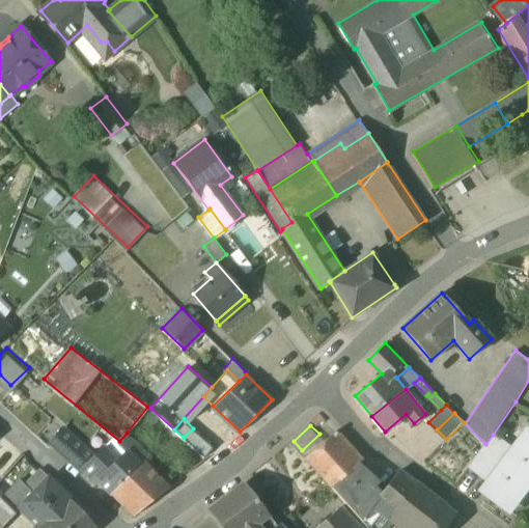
[(52,442),(82,469),(94,455),(64,428),(52,442)]
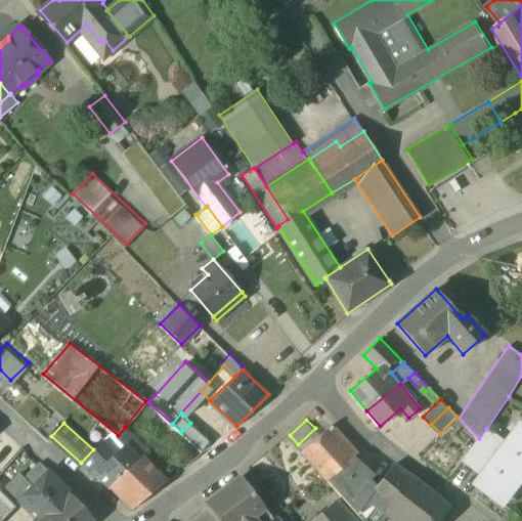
[(212,442),(190,423),(181,431),(204,452),(212,442)]
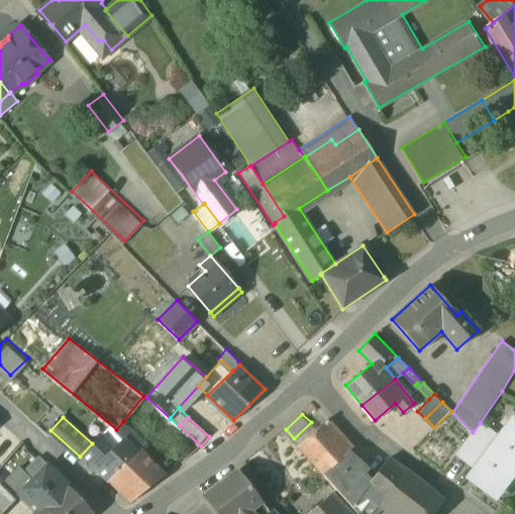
[(300,444),(325,473),(345,454),(353,447),(327,417),(300,444)]
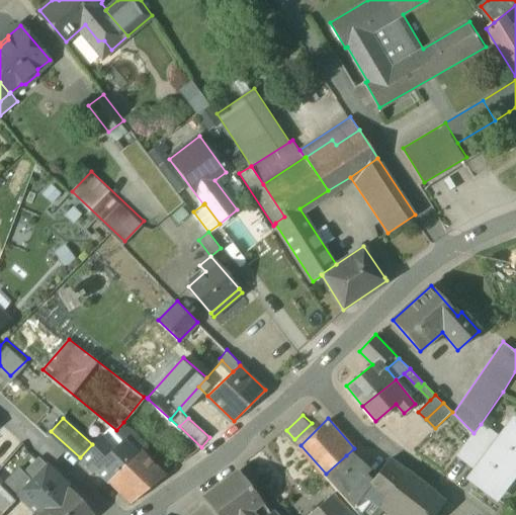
[(96,469),(108,482),(109,481),(141,450),(147,444),(123,422),(116,430),(115,431),(123,440),(115,448),(101,435),(92,444),(80,457),(94,471),(96,469)]
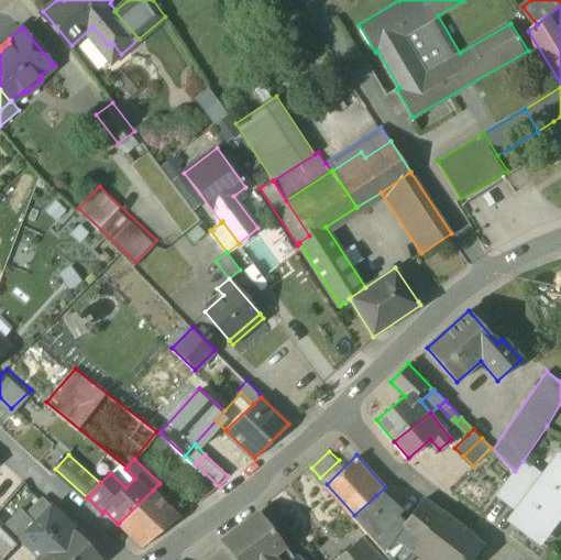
[(499,493),(520,508),(543,476),(523,461),(515,471),(499,493)]
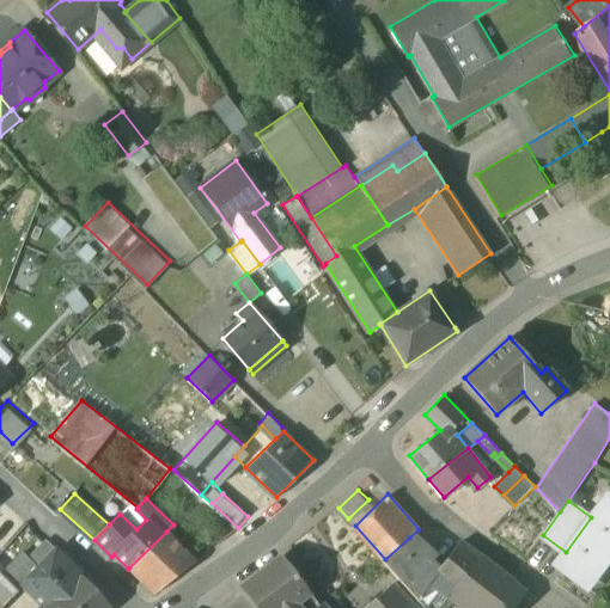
[(563,569),(581,583),(591,571),(599,578),(609,565),(609,564),(605,562),(609,556),(609,507),(603,502),(591,517),(566,552),(572,557),(563,569)]
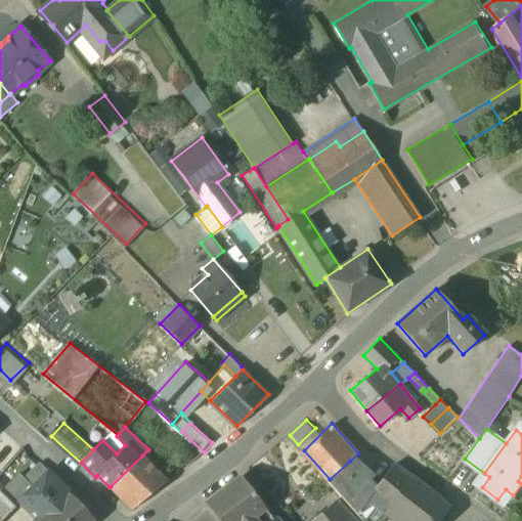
[(111,431),(102,440),(117,453),(125,445),(117,436),(111,431)]
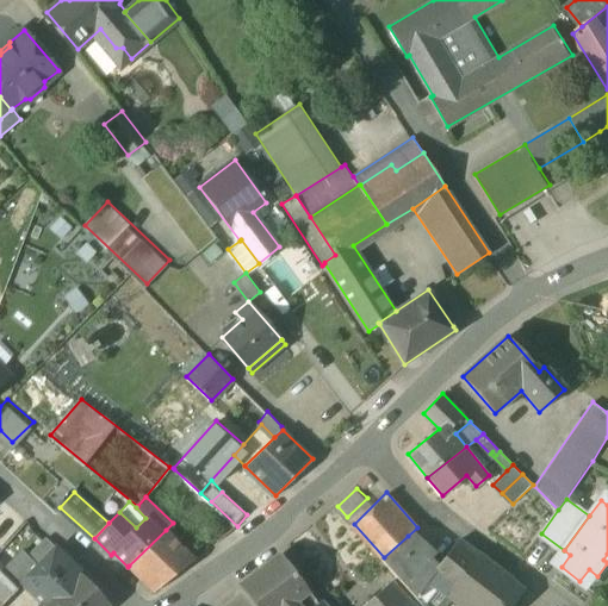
[(129,566),(155,592),(196,560),(166,530),(129,566)]
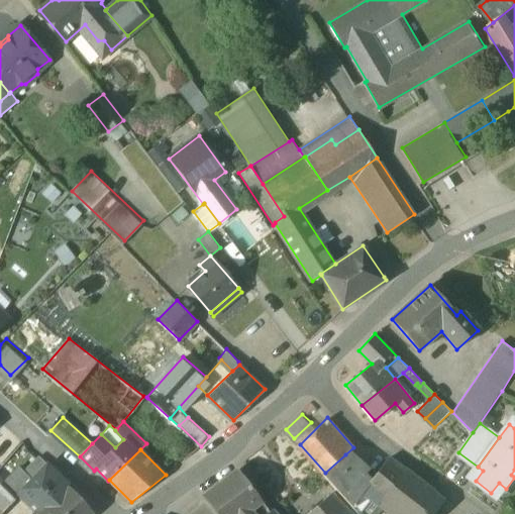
[(358,510),(372,498),(364,492),(371,482),(345,454),(325,473),(358,510)]
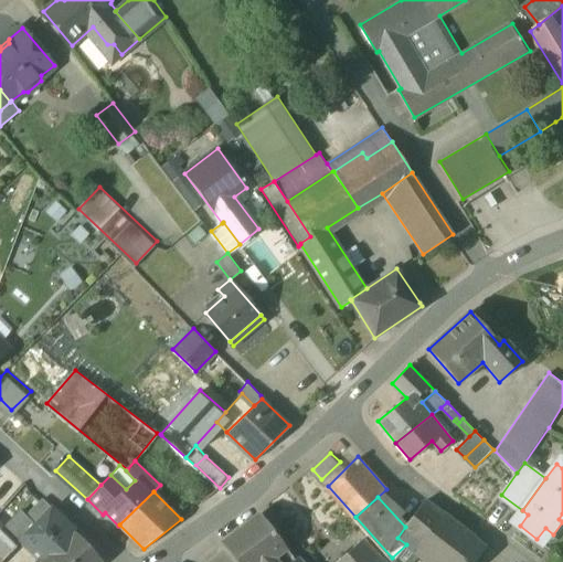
[(44,498),(14,528),(20,532),(17,538),(20,542),(21,542),(53,508),(44,498)]
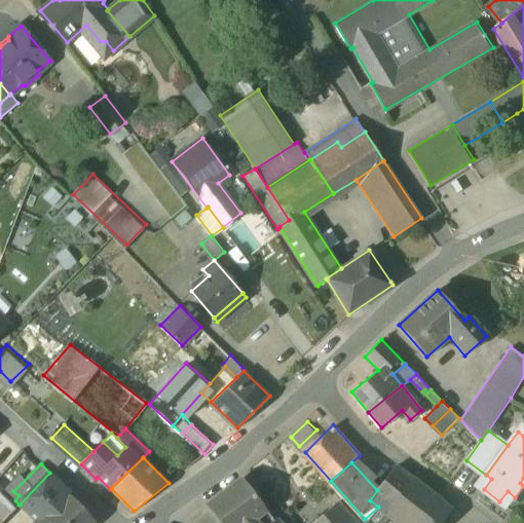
[(398,464),(377,490),(370,500),(378,507),(385,513),(413,477),(398,464)]
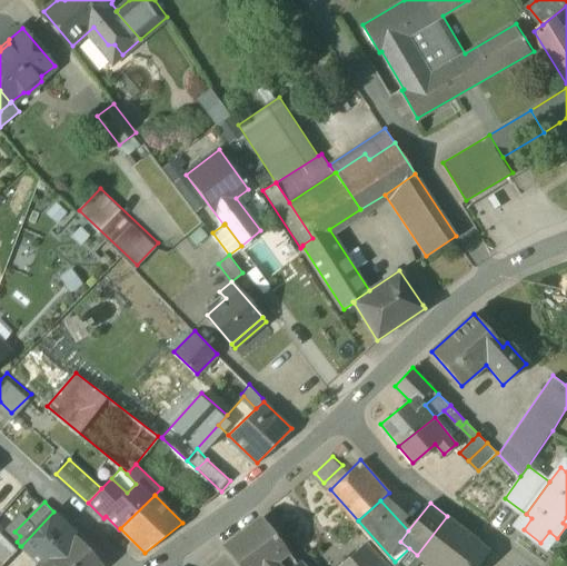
[(21,546),(41,565),(46,565),(76,536),(79,534),(55,510),(53,512),(21,546)]
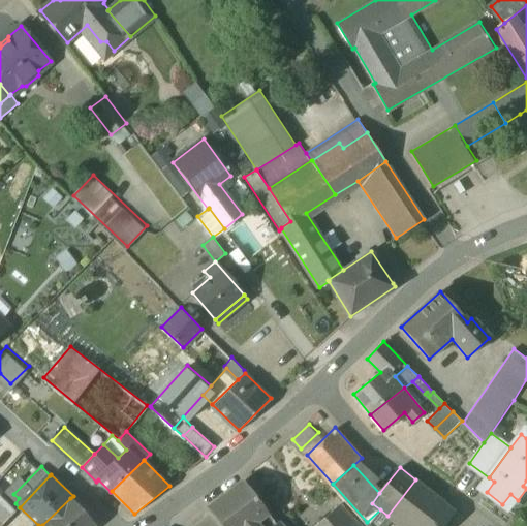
[(482,488),(487,492),(494,482),(489,477),(482,488)]
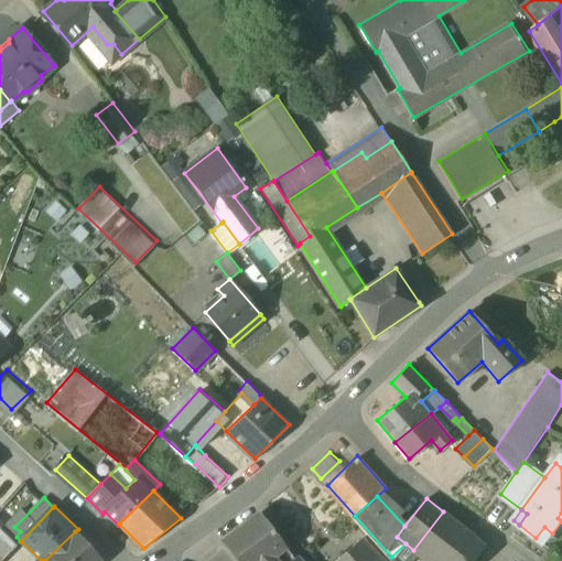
[(411,560),(418,553),(427,560),(474,560),(487,546),(447,515),(443,511),(413,550),(406,558),(409,560),(411,560)]
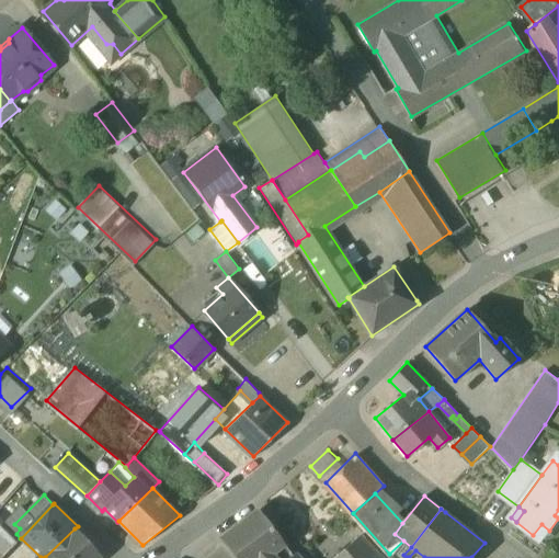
[(16,542),(20,538),(16,534),(20,528),(14,524),(0,511),(0,524),(7,532),(16,542)]
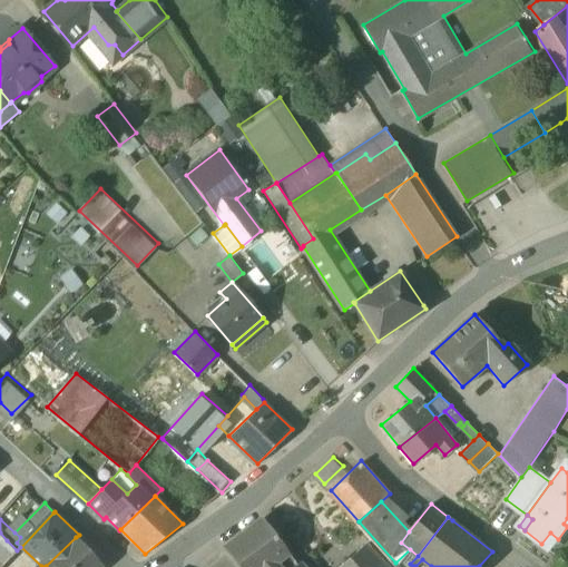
[(228,553),(238,566),(270,566),(283,557),(289,554),(262,519),(224,547),(228,553)]
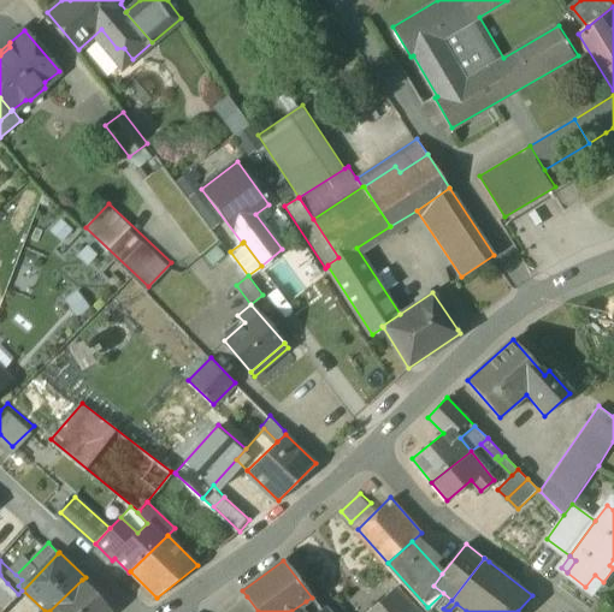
[(7,583),(0,575),(0,611),(18,594),(7,583)]
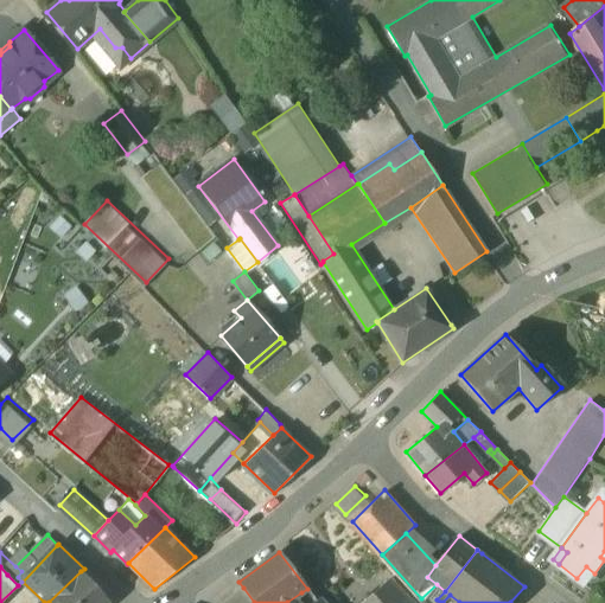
[(586,566),(577,578),(585,584),(594,573),(586,566)]
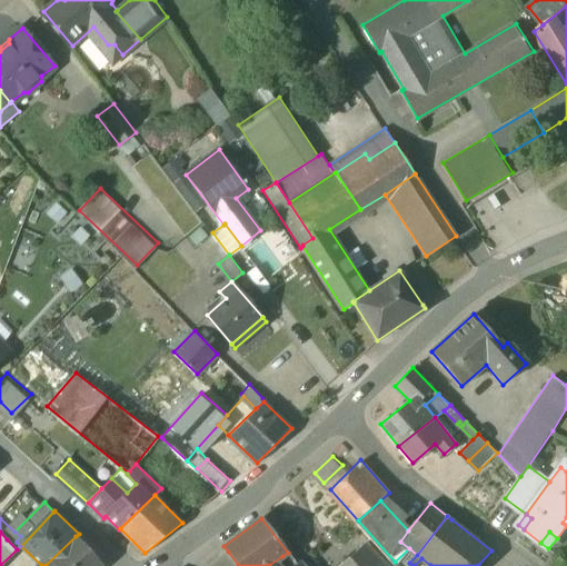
[(97,565),(100,563),(76,536),(46,565),(97,565)]
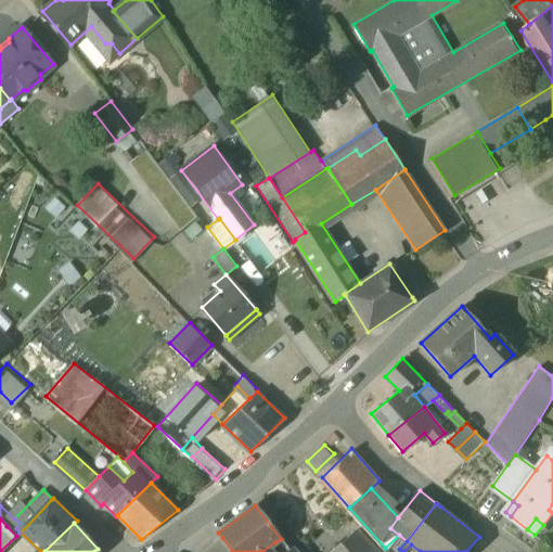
[(331,551),(380,551),(357,528),(331,551)]
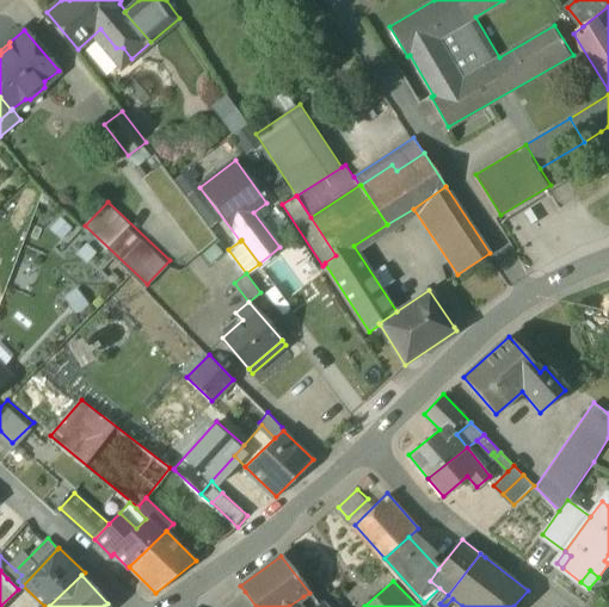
[(223,606),(256,606),(245,592),(223,606)]
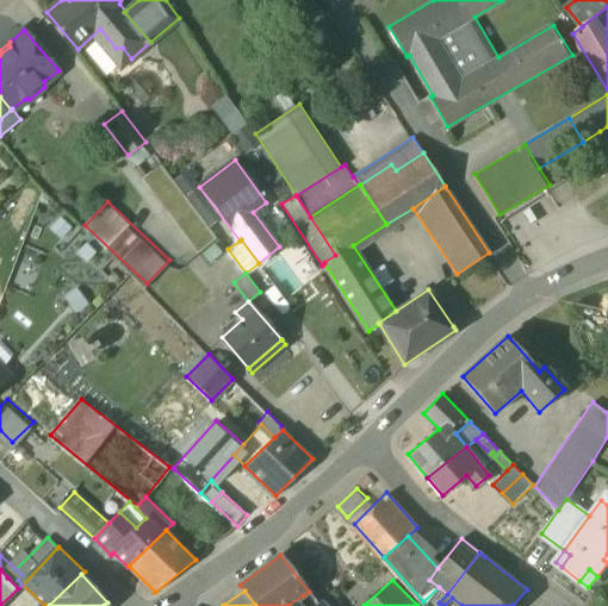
[(315,605),(311,605),(303,595),(289,605),(321,605),(320,604),(315,605)]
